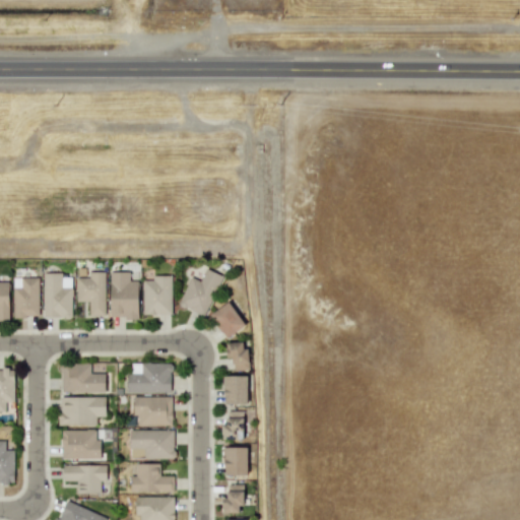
[(220,274),(204,268),(199,280),(189,276),(177,305),(204,316),(220,274)]
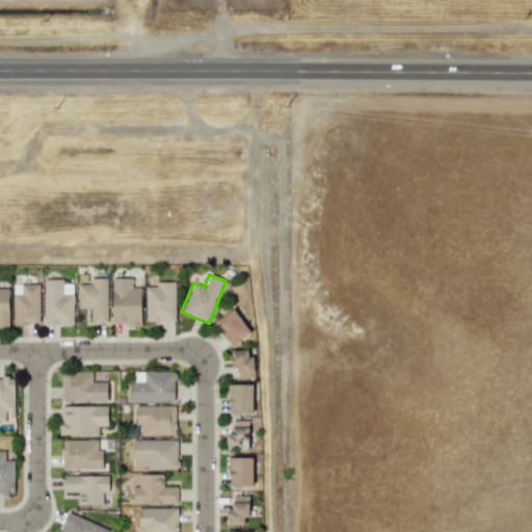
[(90,283),(77,283),(77,309),(90,308),(90,323),(107,323),(106,277),(90,277),(90,283)]
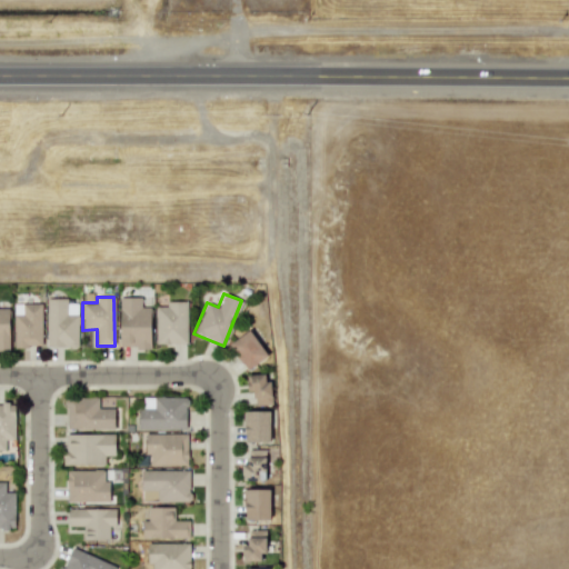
[(150,348),(150,307),(140,307),(140,297),(119,297),(119,348),(150,348)]
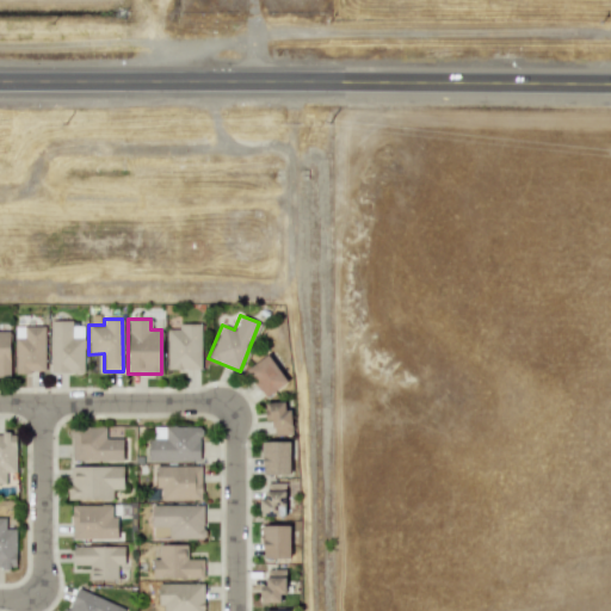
[(50,372),(84,372),(82,325),(72,326),(72,320),(49,320),(50,372)]
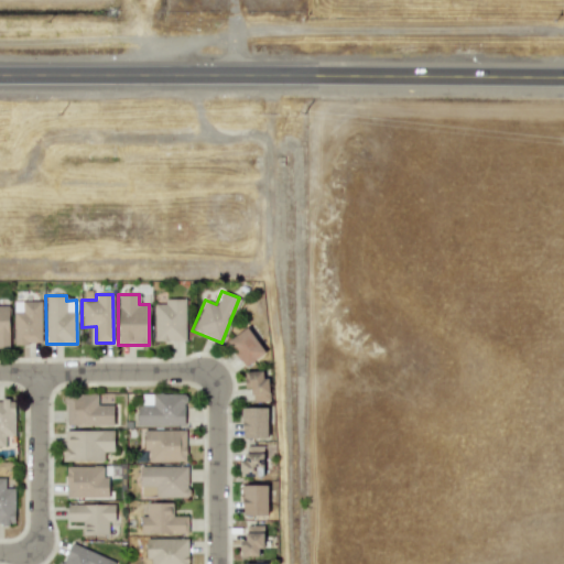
[(184,297),(163,299),(163,303),(153,303),(154,340),(185,340),(184,297)]
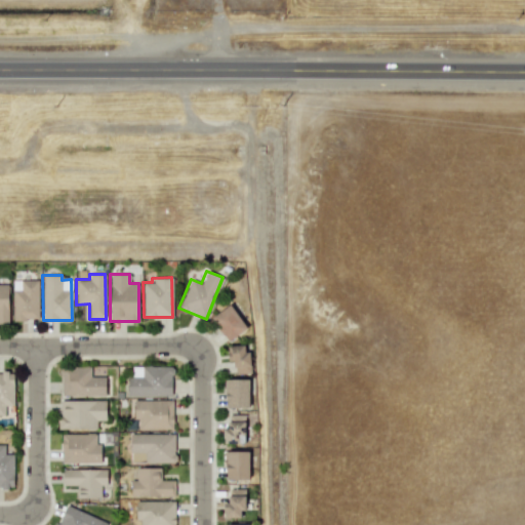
[(38,279),(11,280),(12,320),(38,319),(38,279)]
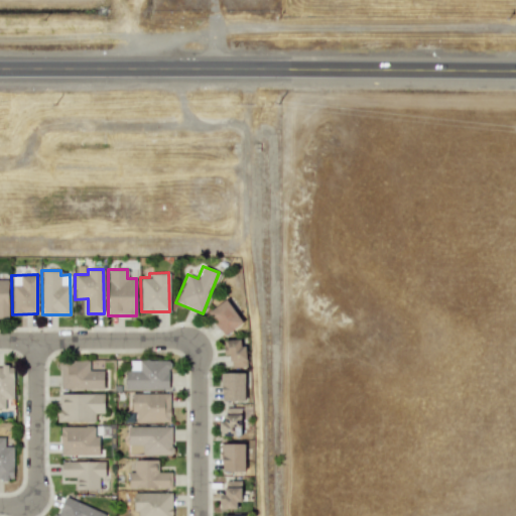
[(7,279),(0,279),(0,316),(8,316),(7,279)]
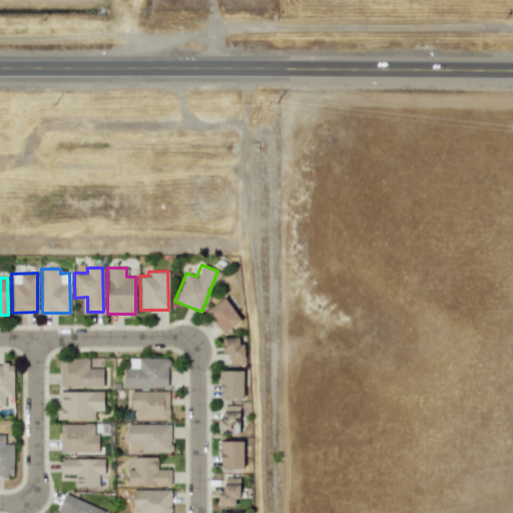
[(220,334),(240,322),(225,298),(206,309),(220,334)]
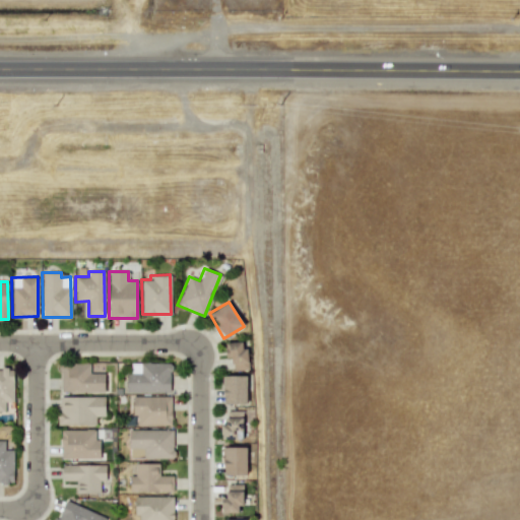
[(232,370),(247,369),(246,341),(224,342),(225,358),(232,358),(232,370)]
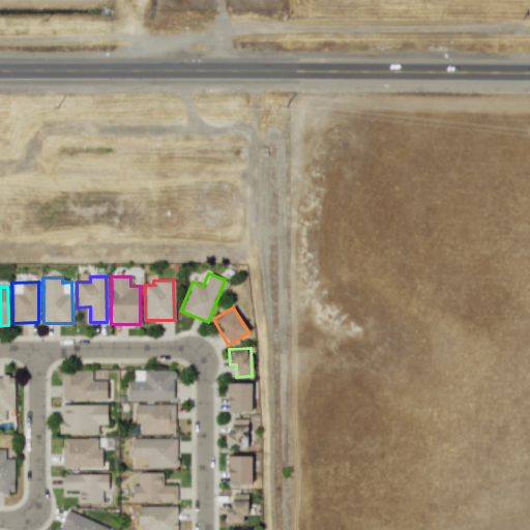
[(128,380),(127,399),(173,401),(173,371),(134,369),(133,380),(128,380)]
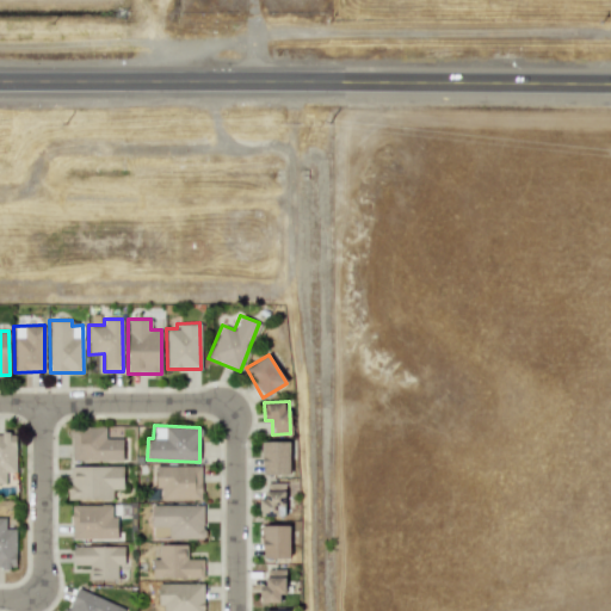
[(121,461),(122,438),(105,438),(105,427),(71,426),(69,460),(121,461)]
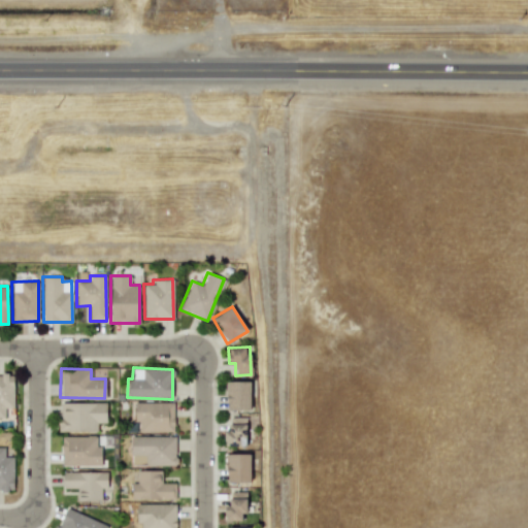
[(13,407),(12,373),(0,373),(0,418),(4,418),(4,408),(13,407)]
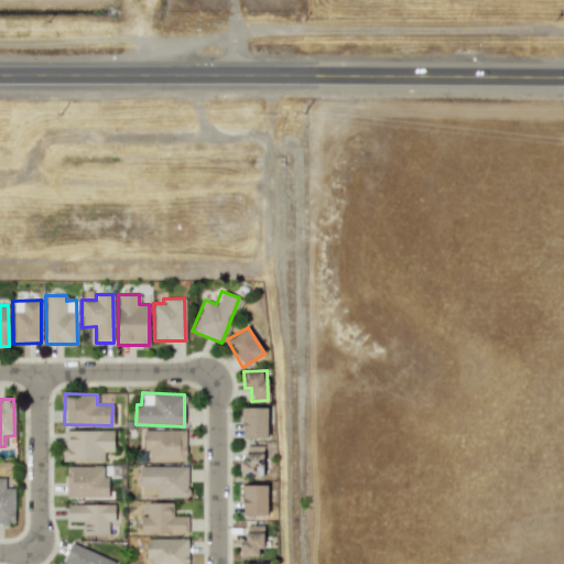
[(242,407),(241,438),(267,438),(268,408),(242,407)]
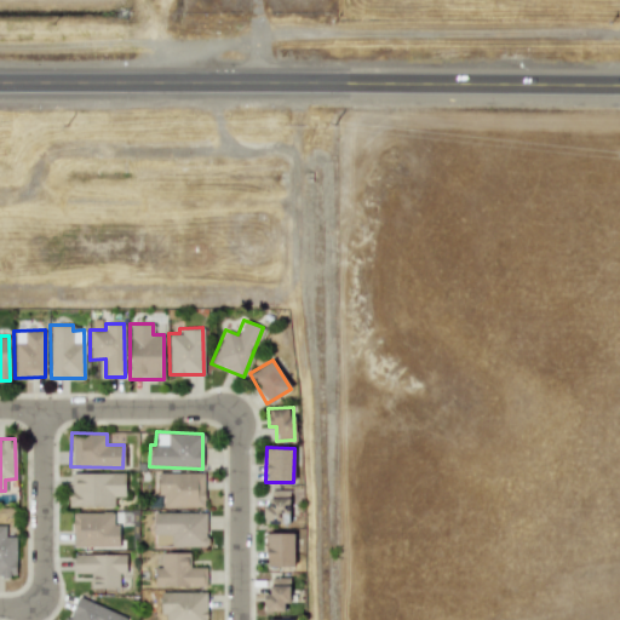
[(125,495),(124,471),(68,474),(69,507),(114,506),(113,497),(125,495)]
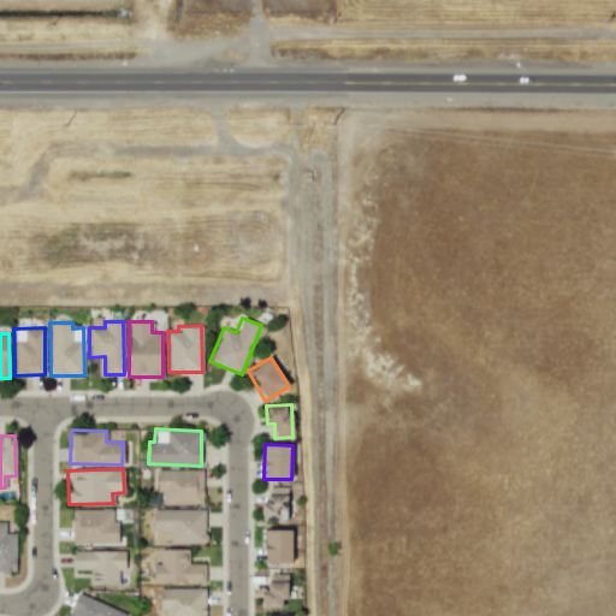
[(157,469),(157,492),(161,492),(161,504),(202,503),(202,469),(157,469)]
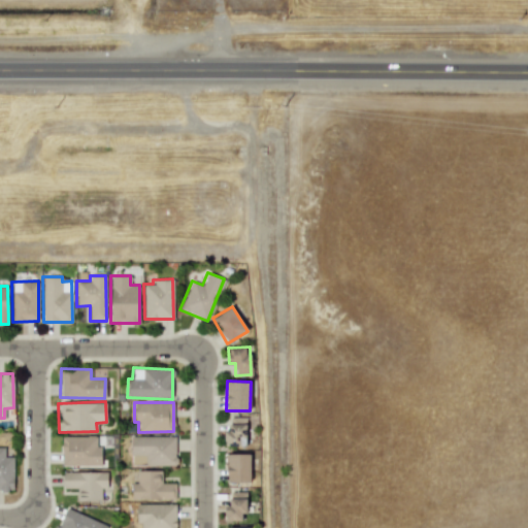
[(223,446),(245,446),(246,417),(229,417),(229,430),(224,430),(223,446)]
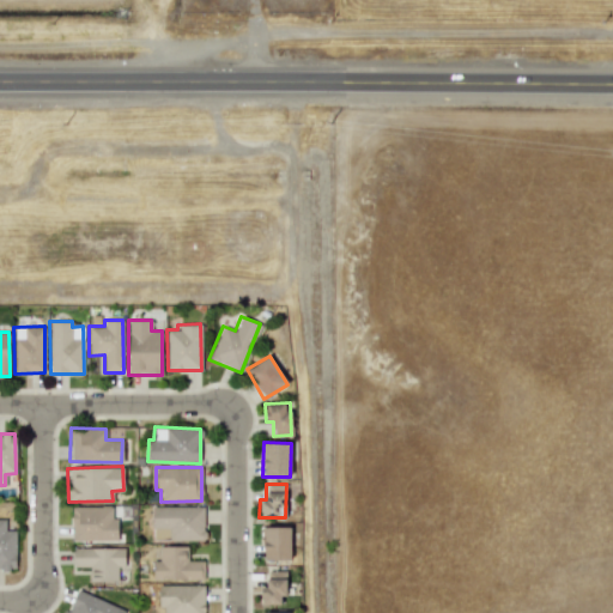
[(116,541),(117,517),(111,516),(113,507),(71,505),(70,540),(116,541)]
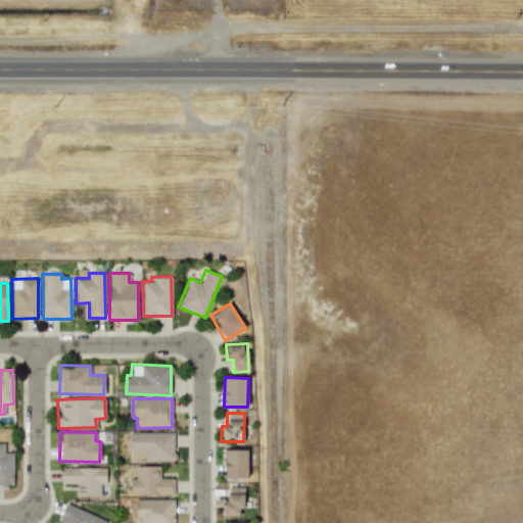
[(129,432),(130,461),(175,461),(174,431),(129,432)]
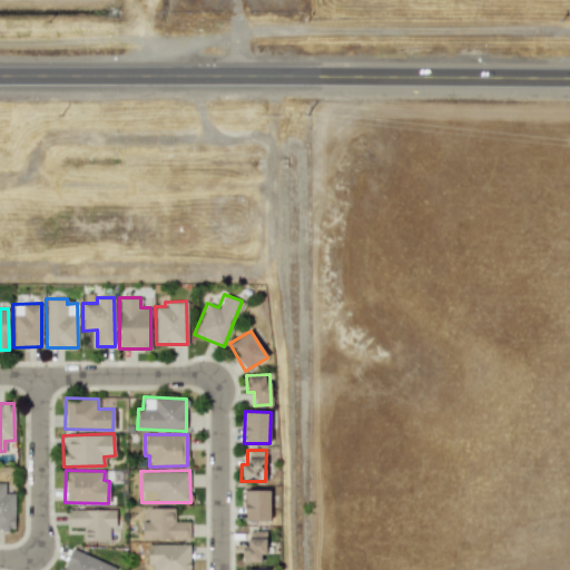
[(0,529),(13,529),(15,492),(5,492),(5,482),(0,482),(0,529)]
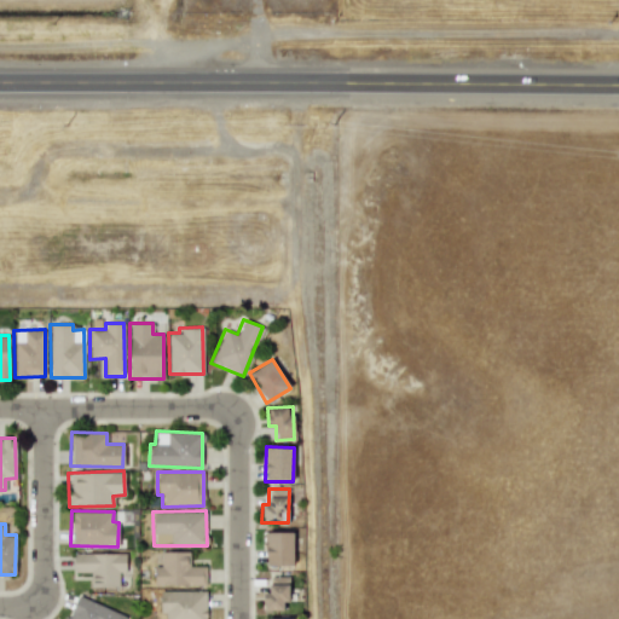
[(266,566),(293,565),(293,531),(265,532),(266,566)]
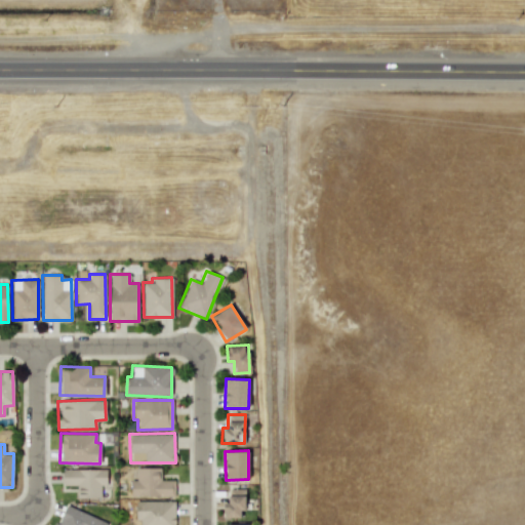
[(160,468),(136,468),(136,480),(130,480),(130,496),(173,496),(174,480),(160,480),(160,468)]
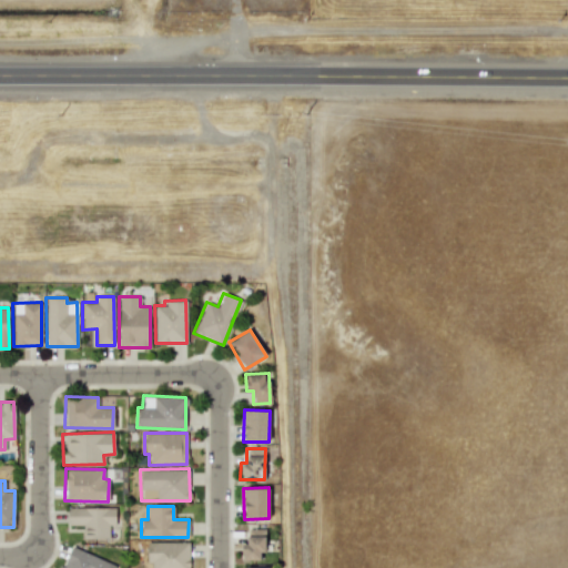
[(67,507),(67,525),(84,525),(84,538),(109,538),(109,525),(114,525),(115,508),(67,507)]
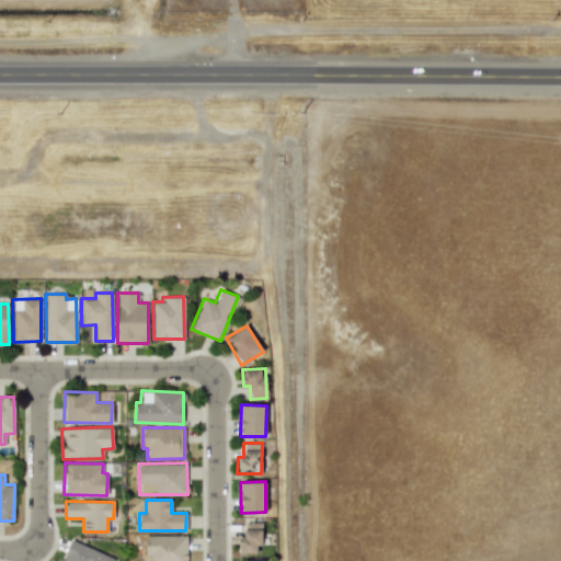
[(260,523),(243,523),(243,536),(238,536),(239,553),(260,553),(260,523)]
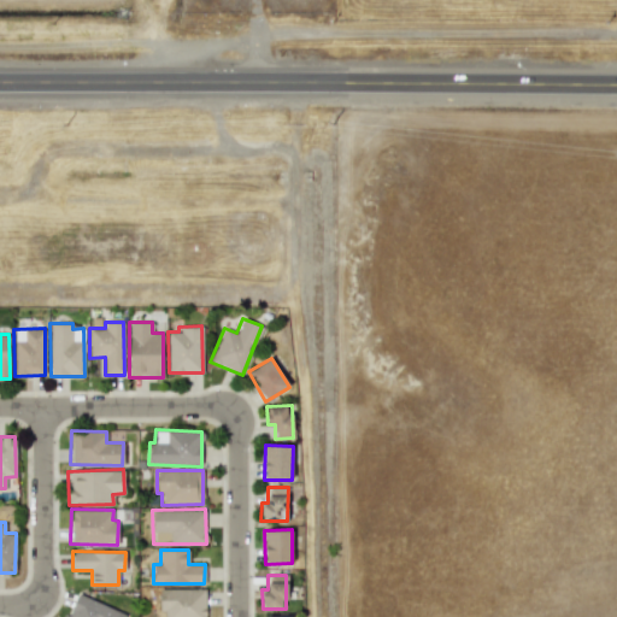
[(205,616),(205,588),(159,589),(159,611),(165,611),(165,616),(205,616)]
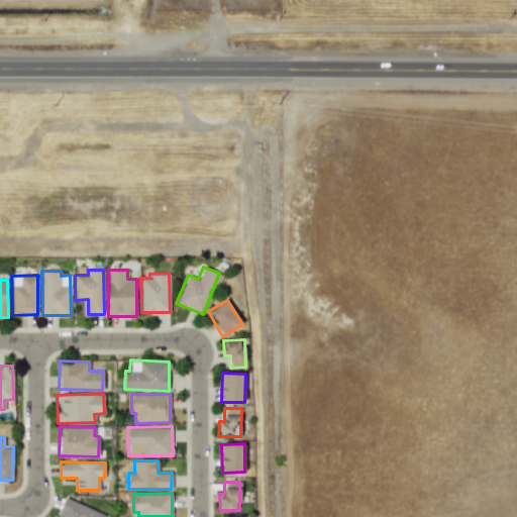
[(103,516),(105,514),(64,497),(55,516),(103,516)]
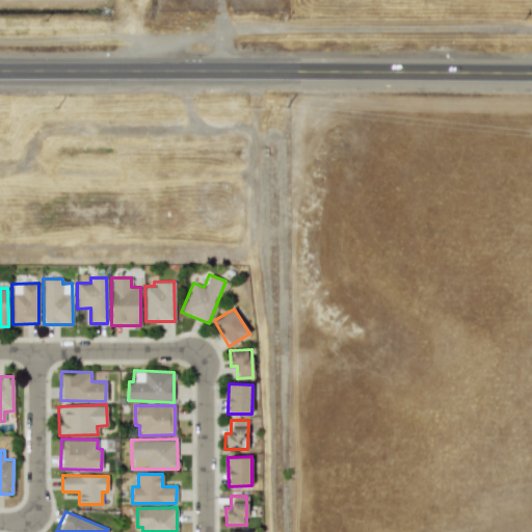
All buildings are outlined.
